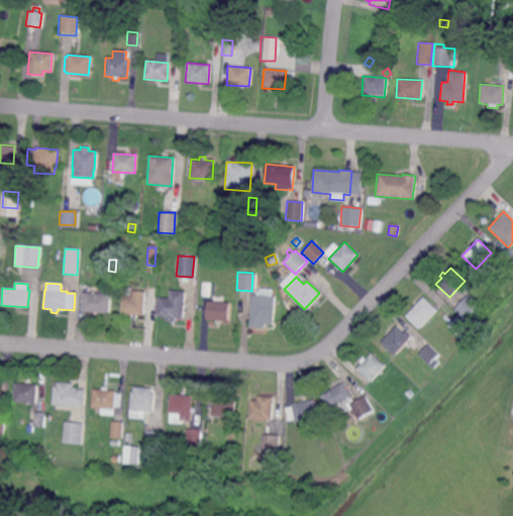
[(181,316),(174,315),(174,317),(174,319),(166,318),(166,315),(156,314),(157,297),(168,297),(169,290),(183,291),(181,316)]
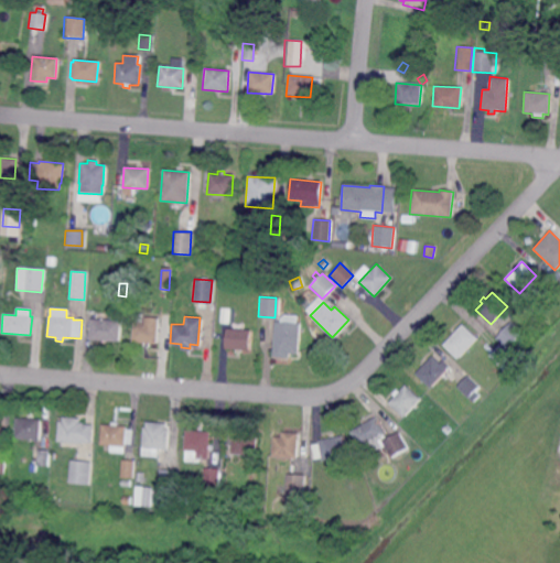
[(155,344),(131,343),(133,322),(143,323),(143,317),(158,317),(155,344)]
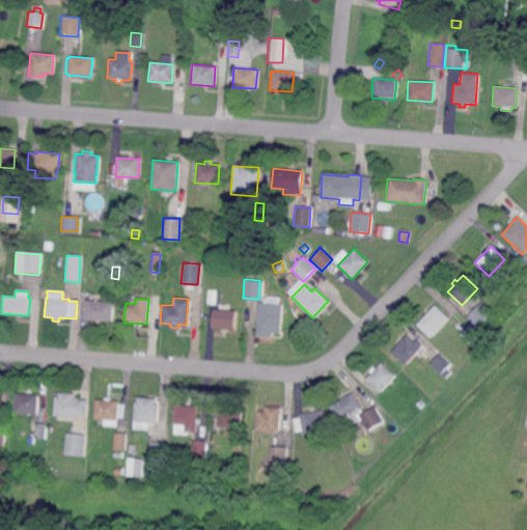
[(112,322),(84,319),(85,300),(113,302),(112,322)]
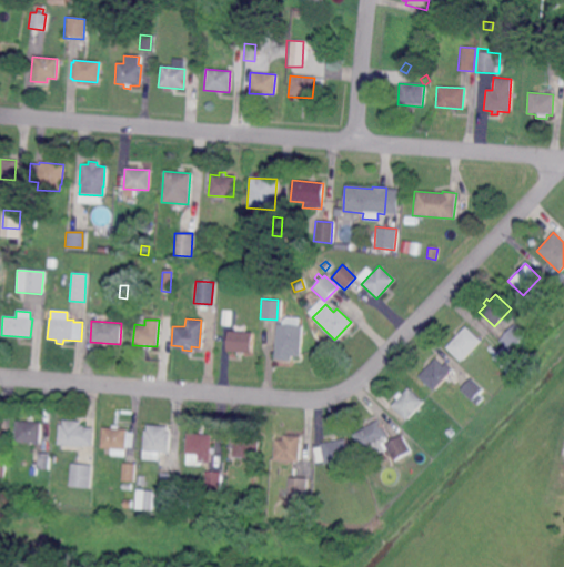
[(296,355),(289,355),(288,360),(273,358),(275,324),(299,326),(296,355)]
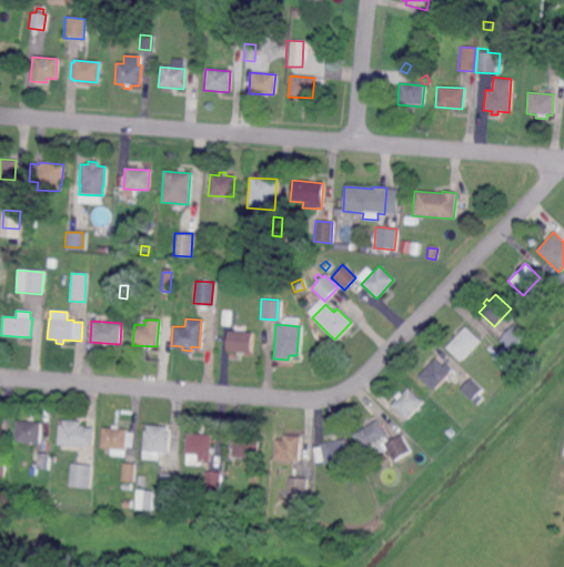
[(510,352),(497,341),(513,324),(524,335),(510,352)]
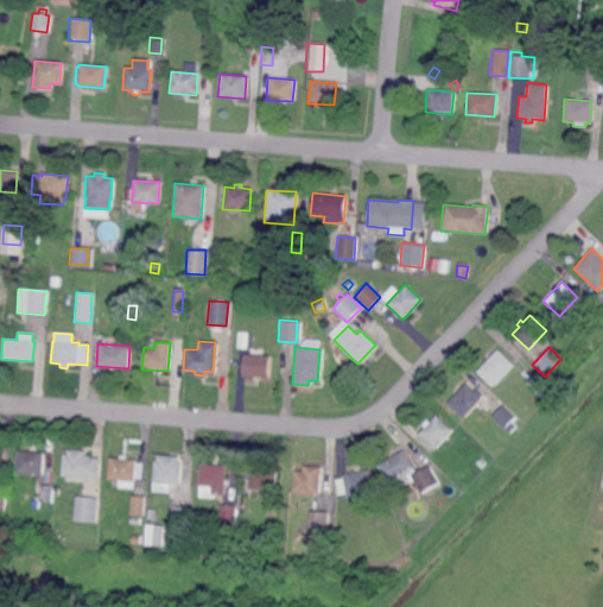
[(493,387),(477,372),(497,349),(514,365),(493,387)]
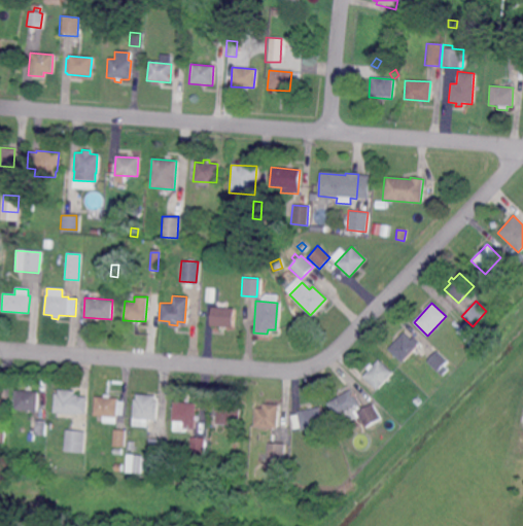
[(233,327),(210,326),(211,307),(234,309),(233,327)]
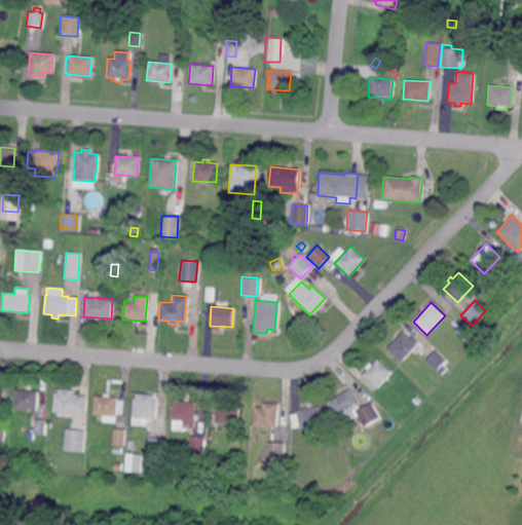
[(472,348),(454,332),(464,322),(481,337),(472,348)]
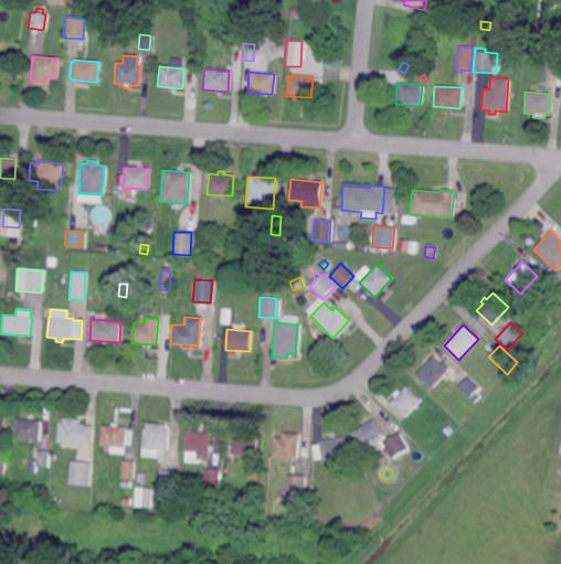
[(431,390),(415,375),(433,357),(448,371),(431,390)]
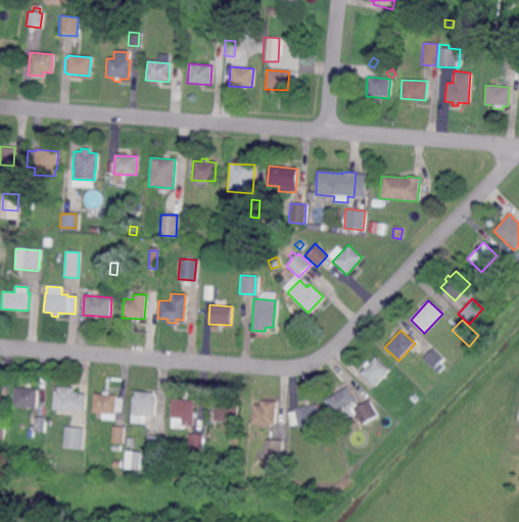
[(433,370),(422,360),(432,348),(443,359),(433,370)]
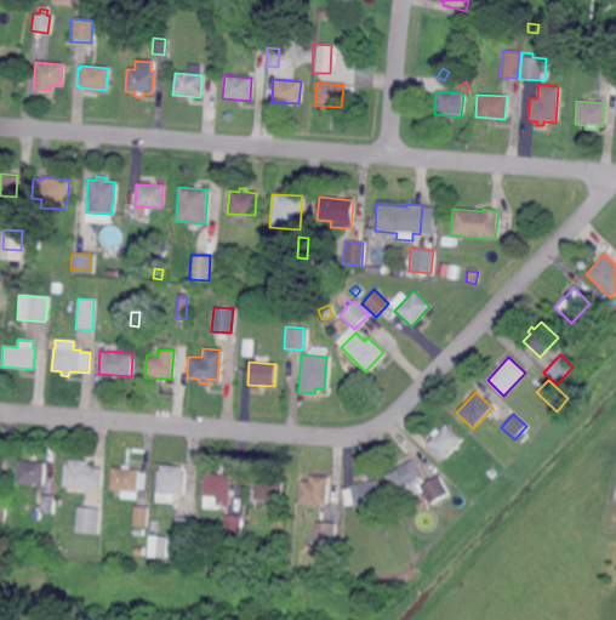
[(461,441),(441,460),(426,444),(433,438),(429,434),(434,430),(438,432),(445,425),(461,441)]
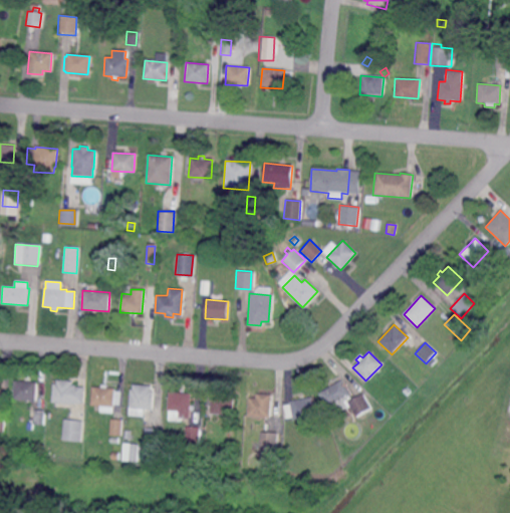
[(346,406),(337,411),(334,405),(328,409),(318,393),(340,379),(349,394),(346,396),(347,398),(343,401),(346,406)]
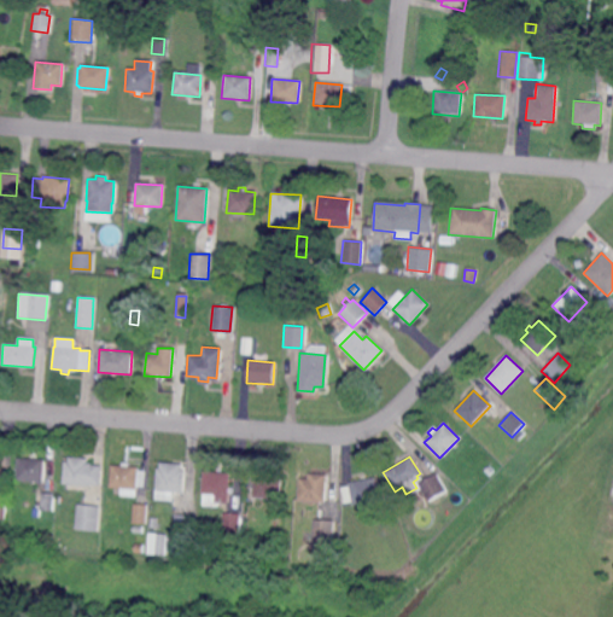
[(87,464),(92,464),(91,466),(100,467),(99,484),(89,484),(89,487),(62,484),(63,461),(68,461),(68,458),(88,459),(87,464)]
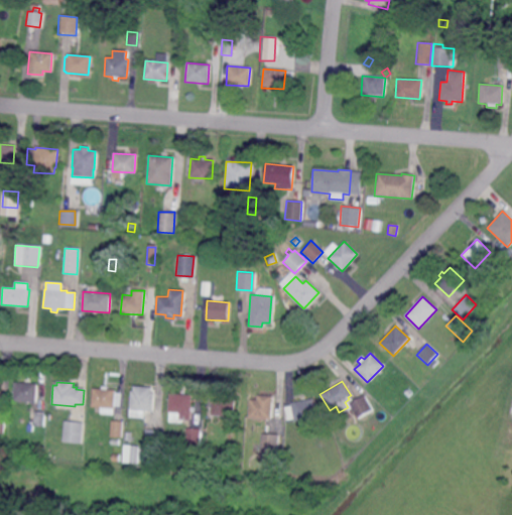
[(35,403),(13,401),(14,383),(36,384),(35,403)]
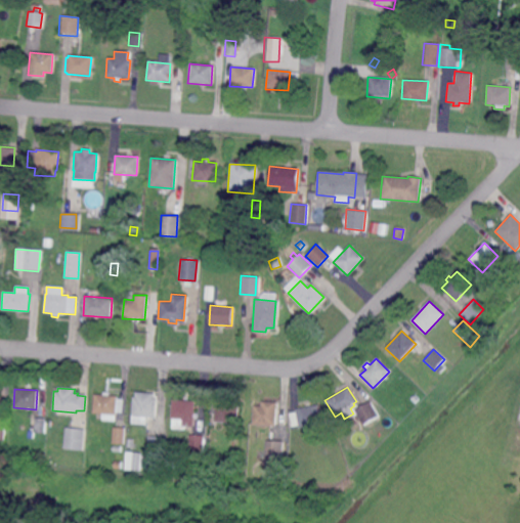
[(109,395),(117,396),(117,399),(123,399),(122,412),(116,412),(115,422),(101,421),(101,415),(92,413),(94,395),(102,395),(102,392),(109,392),(109,395)]
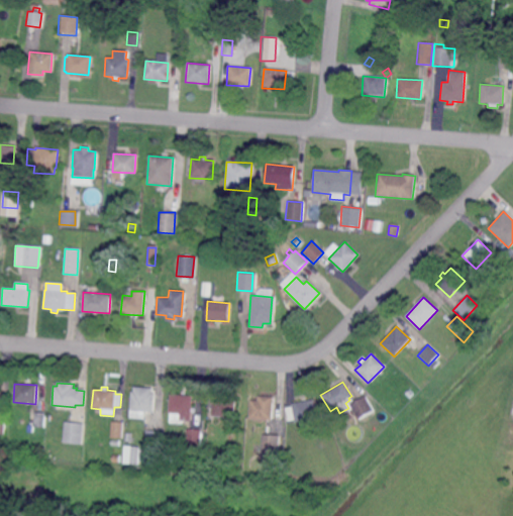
[(145,393),(154,394),(152,412),(144,412),(144,419),(129,418),(130,392),(139,393),(139,389),(146,390),(145,393)]
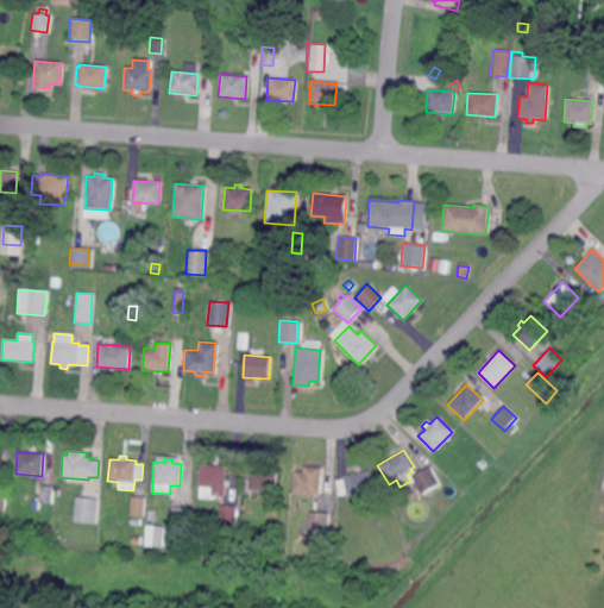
[(225,496),(211,495),(211,488),(197,487),(200,465),(226,467),(225,496)]
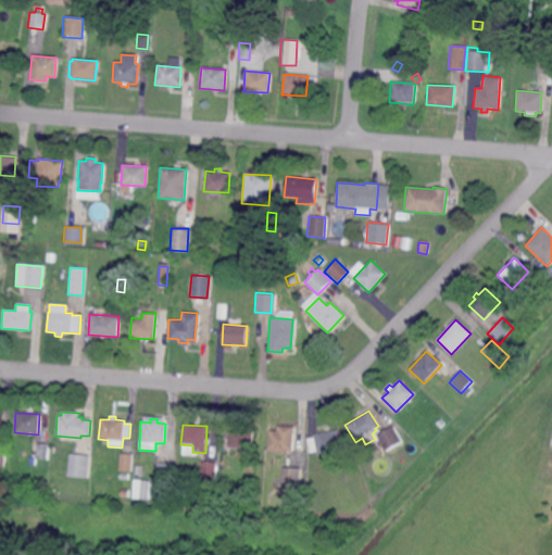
[(292,453),(267,451),(270,430),(277,431),(277,427),(293,428),(292,453)]
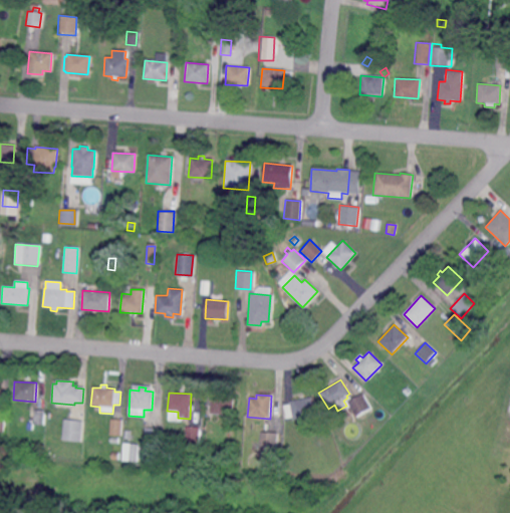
[(355,418),(347,403),(361,395),(370,409),(355,418)]
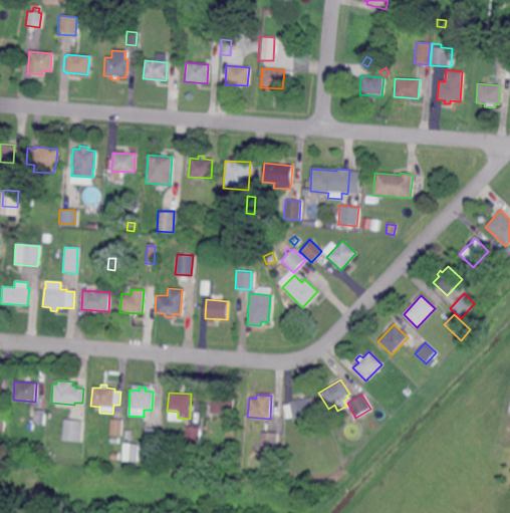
[(232,416),(210,414),(212,396),(234,397),(232,416)]
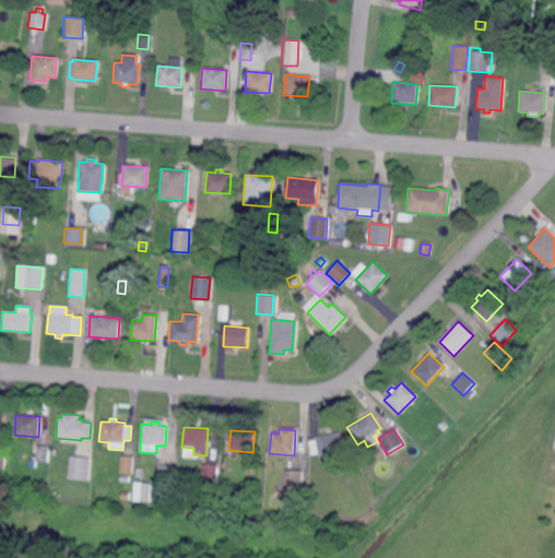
[(319,456),(316,437),(340,432),(343,452),(319,456)]
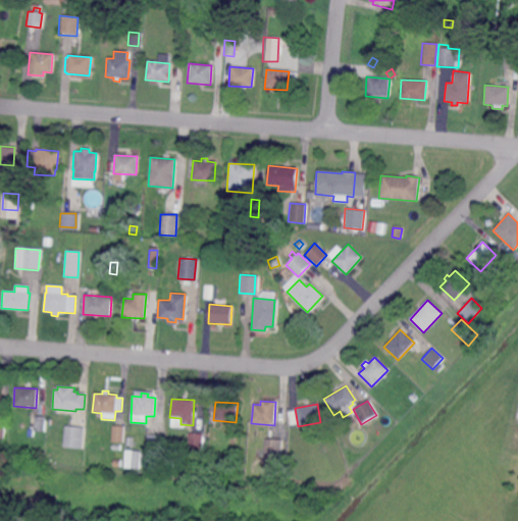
[(41,429),(32,428),(33,415),(42,416),(41,429)]
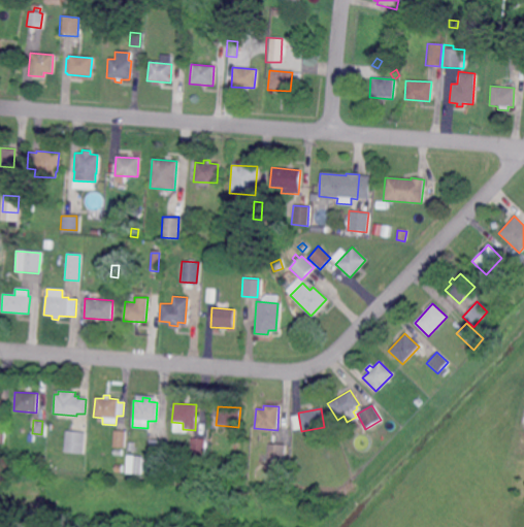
[(83,454),(64,453),(65,431),(85,432),(83,454)]
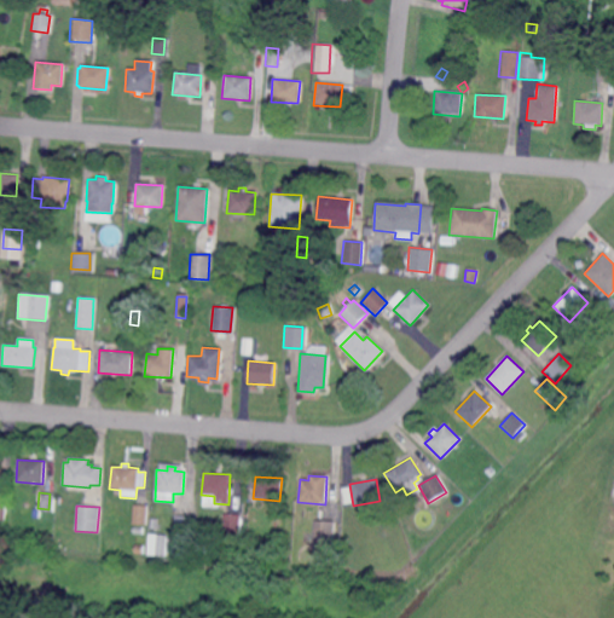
[(144,526),(131,525),(132,506),(146,506),(144,526)]
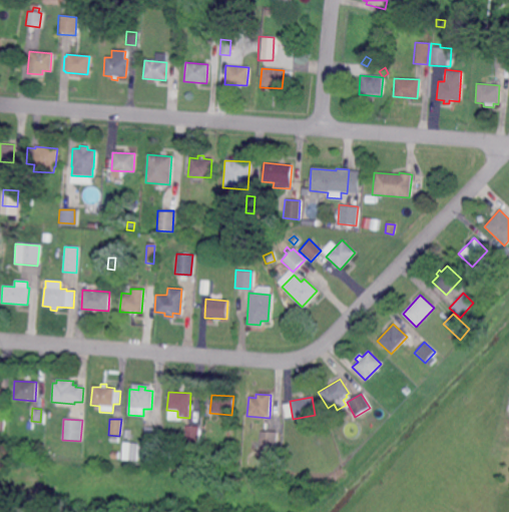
[(195,442),(183,441),(184,426),(196,427),(195,442)]
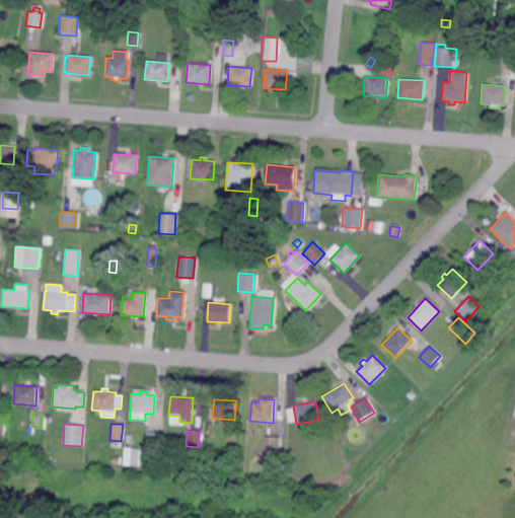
[(159,463),(144,462),(146,433),(161,434),(159,463)]
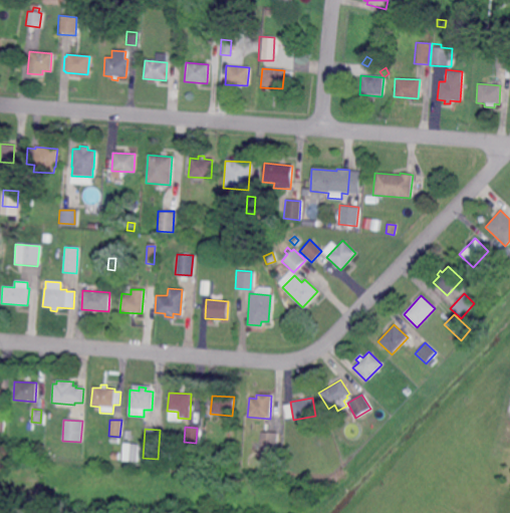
[(275,452),(259,450),(260,432),(276,434),(275,452)]
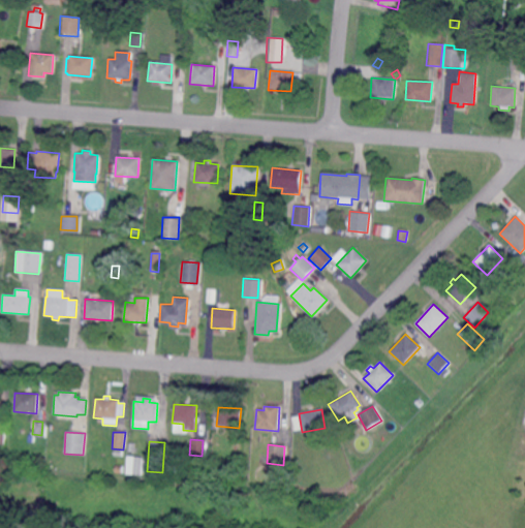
[(140,475),(124,474),(125,457),(141,458),(140,475)]
